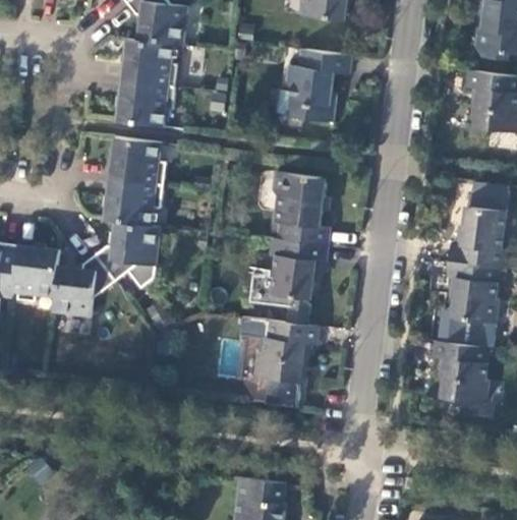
[(169,4),(166,0),(126,0),(125,1),(134,13),(139,13),(136,39),(173,44),(182,45),(187,6),(169,4)]
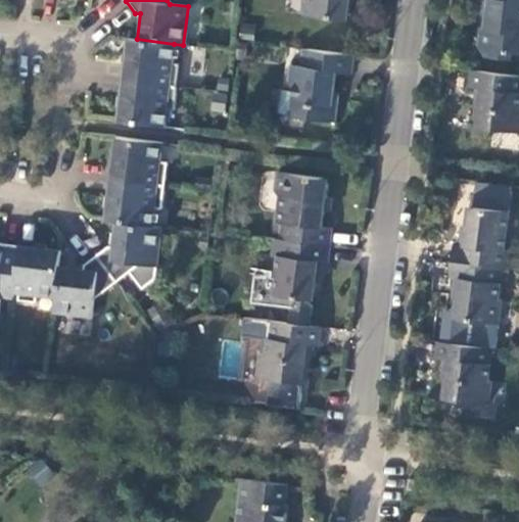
[(301,0),(300,13),(340,18),(346,13),(347,0),(301,0)]
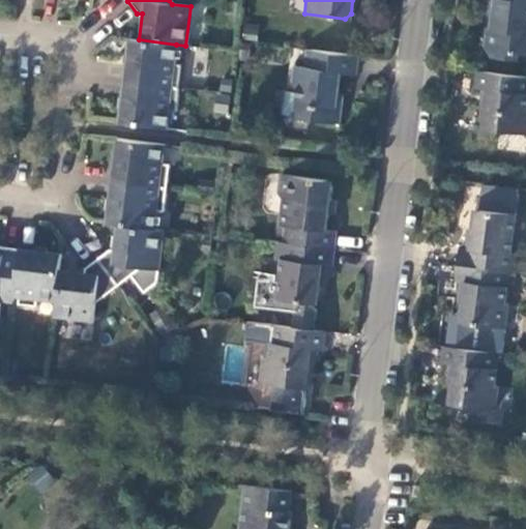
[(489,0),(487,16),(491,16),(489,27),(485,27),(481,47),(489,56),(512,59),(513,53),(525,54),(525,0),(489,0)]
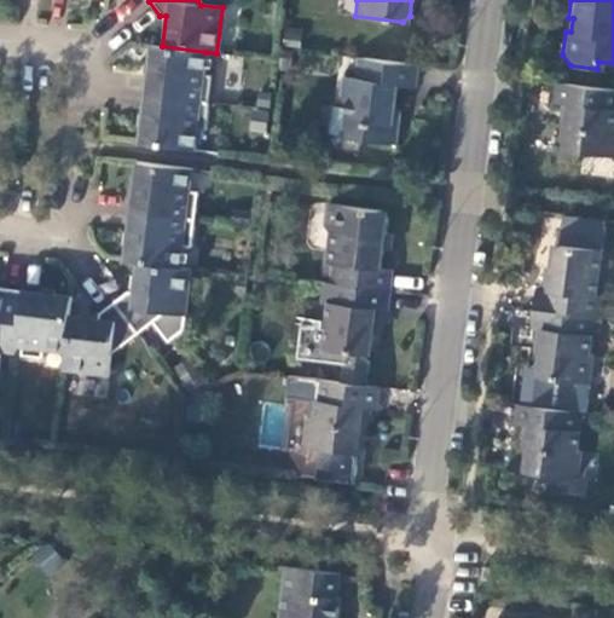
[(299,32),(283,29),(281,45),(296,47),(299,32)]
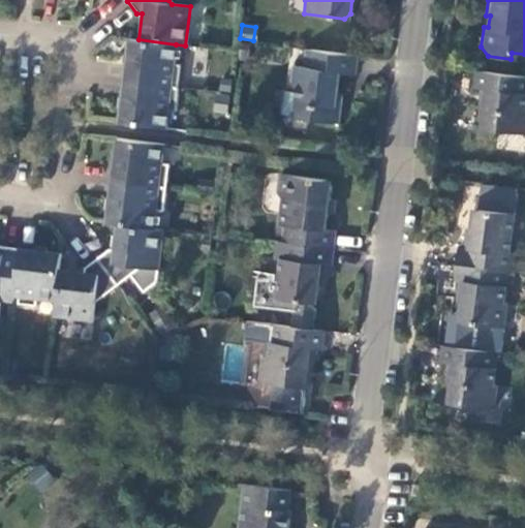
[(123,81),(170,87),(171,81),(178,82),(180,63),(173,63),(176,44),(139,39),(129,38),(123,81)]
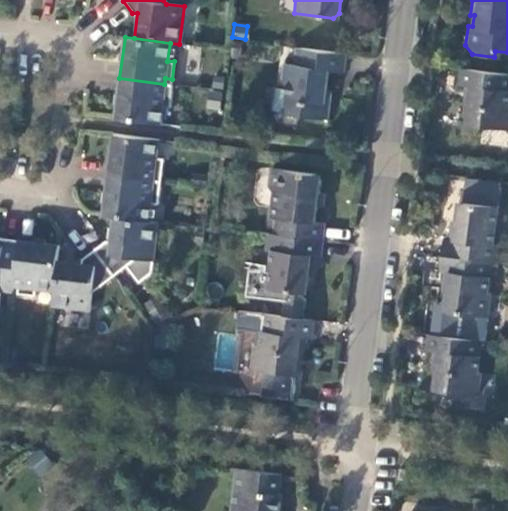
[(340,71),(342,53),(293,47),(290,64),(281,63),(279,78),(283,83),(280,113),(324,119),(327,99),(322,99),(325,70),(340,71)]
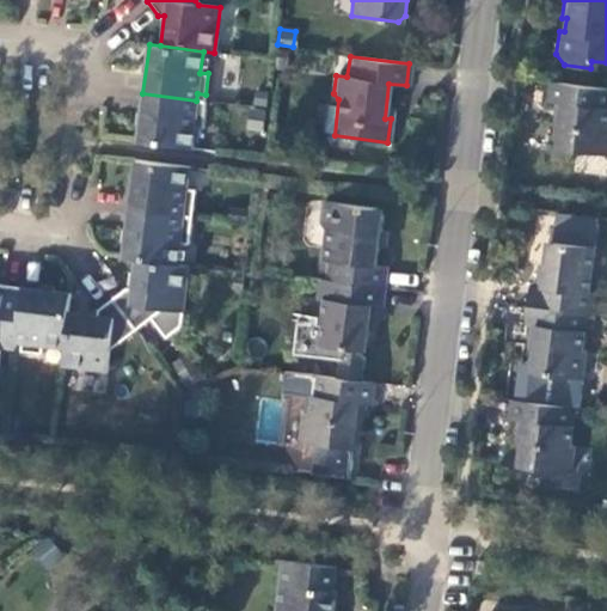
[(606,117),(606,87),(552,81),(549,102),(559,103),(555,141),(560,150),(606,154),(606,153),(606,127),(606,128),(606,117)]
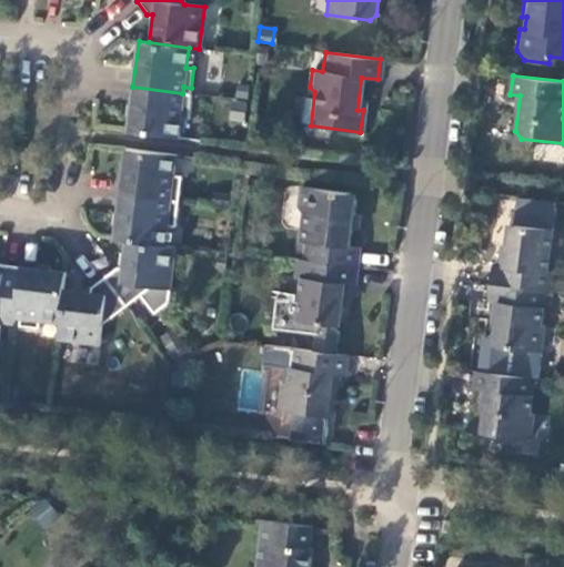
[(127,132),(178,139),(180,118),(187,119),(190,100),(182,99),(182,93),(132,87),(127,132)]
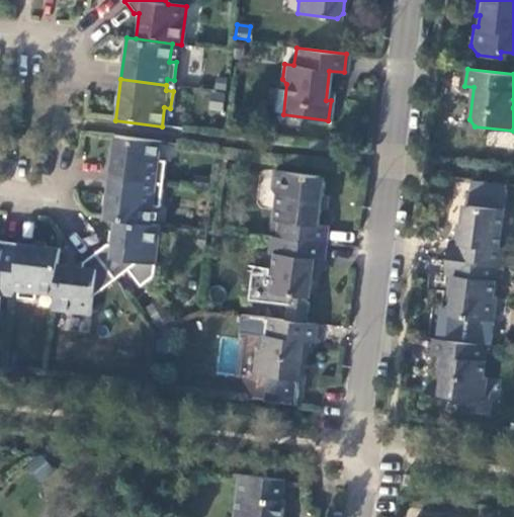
[(113,135),(108,176),(155,182),(155,177),(162,178),(165,160),(157,159),(160,140),(113,135)]
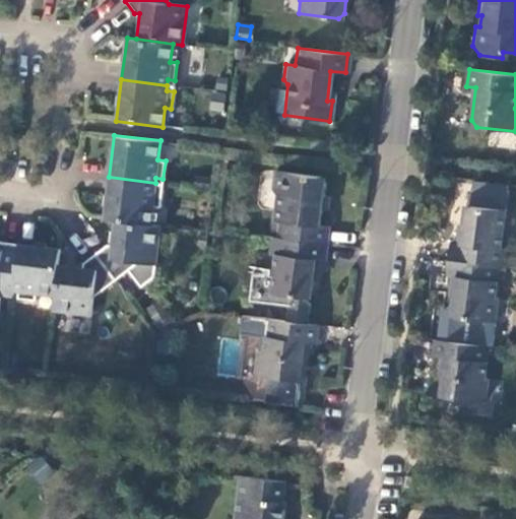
[(277,221),(275,238),(326,245),(328,226),(319,225),(324,183),(318,177),(273,171),(271,190),(275,195),(272,220),(277,221)]
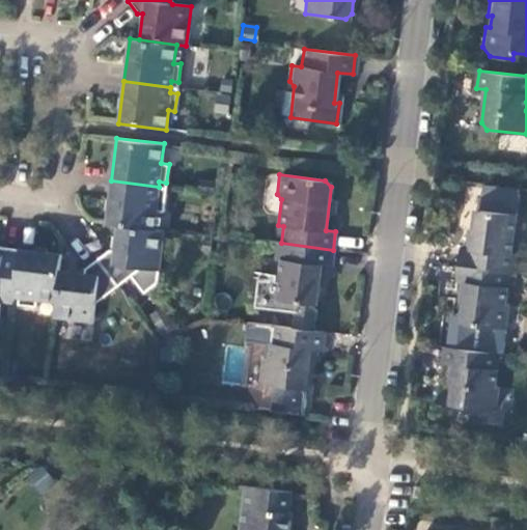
[(159,187),(111,180),(105,223),(116,225),(154,229),(156,211),(163,212),(165,194),(158,192),(159,187)]
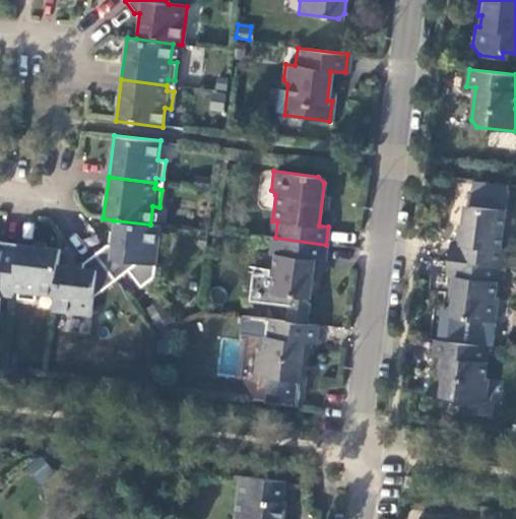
[(449,242),(446,259),(451,259),(497,265),(501,266),(504,249),(499,249),(504,210),(469,205),(462,210),(458,244),(449,242)]
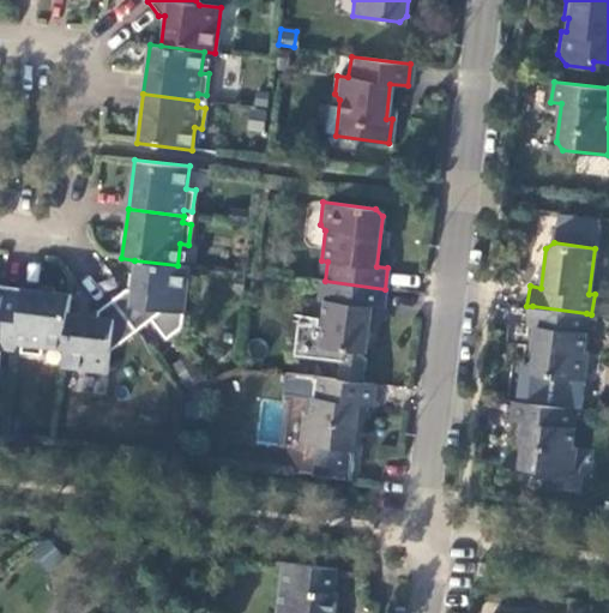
[(178,265),(134,260),(131,288),(124,288),(110,299),(134,330),(161,310),(182,312),(187,268),(178,265)]
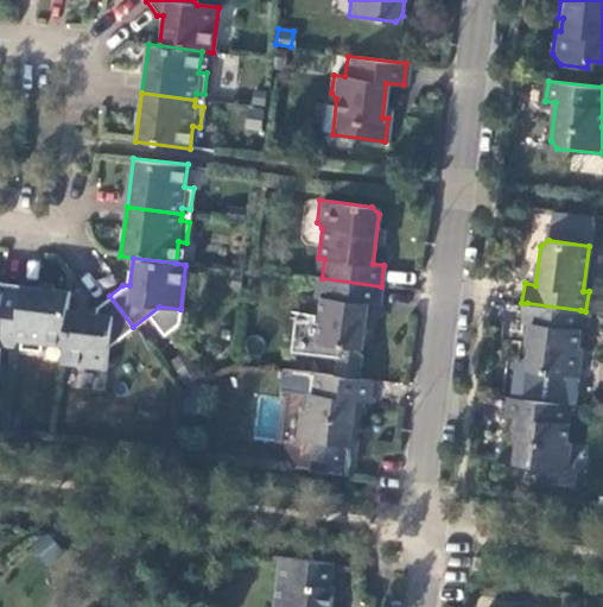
[(379,305),(381,286),(316,277),(313,297),(319,298),(316,322),(293,318),(289,352),(336,358),(334,375),(356,378),(360,356),(354,348),(361,342),(367,304),(379,305)]
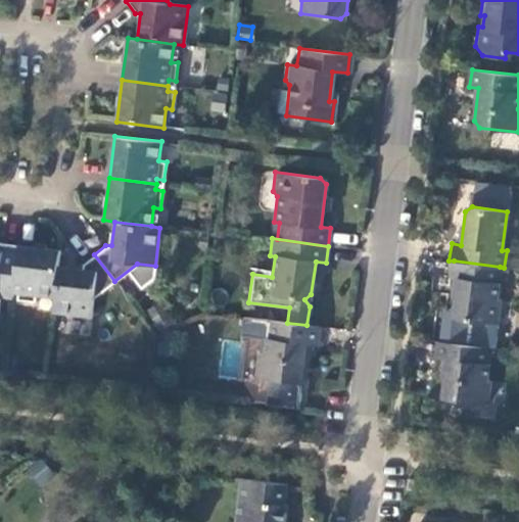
[(0,297),(3,297),(5,285),(11,287),(16,245),(0,243),(0,297)]
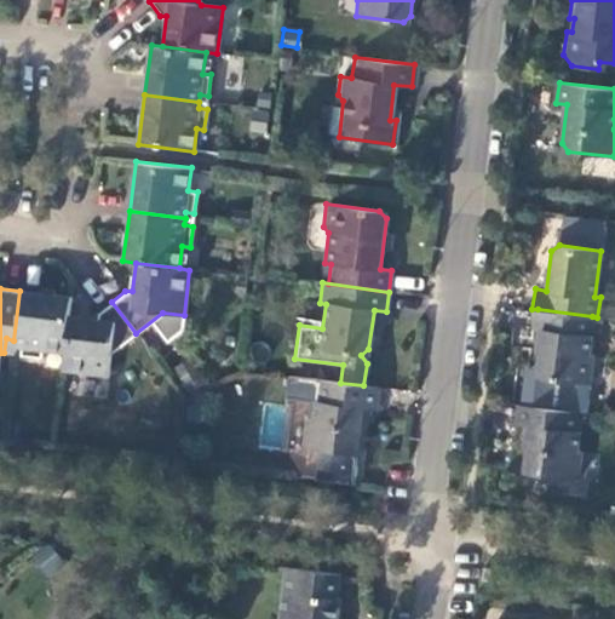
[(41,349),(63,351),(68,316),(69,297),(19,291),(13,340),(13,345),(19,347),(18,355),(40,359),(41,349)]
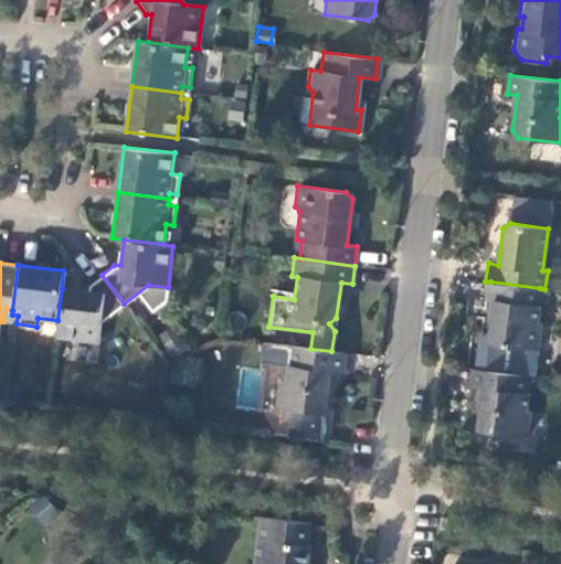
[(99,322),(124,304),(102,275),(90,285),(88,291),(62,288),(57,320),(55,337),(98,342),(99,322)]
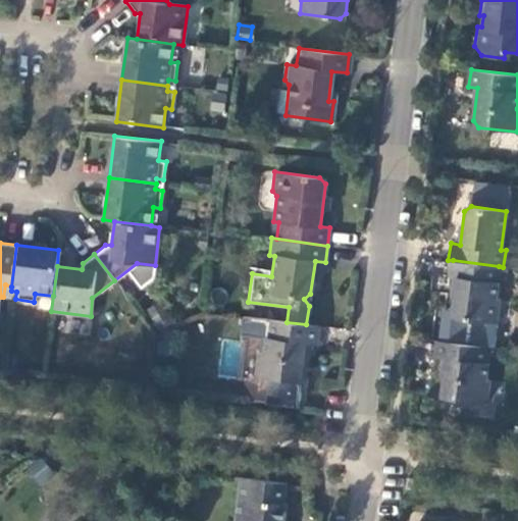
[(453,260),(451,277),(456,278),(452,310),(456,318),(496,323),(498,300),(494,299),(499,266),(453,260)]
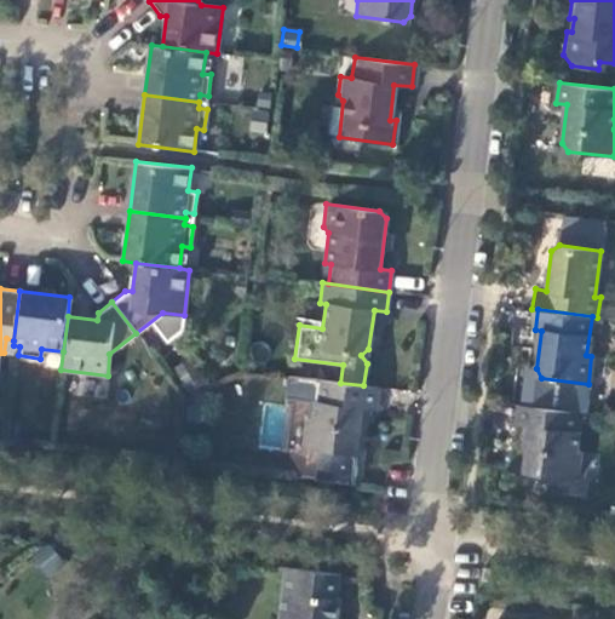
[(4,353),(12,354),(13,345),(13,340),(6,338),(4,353)]
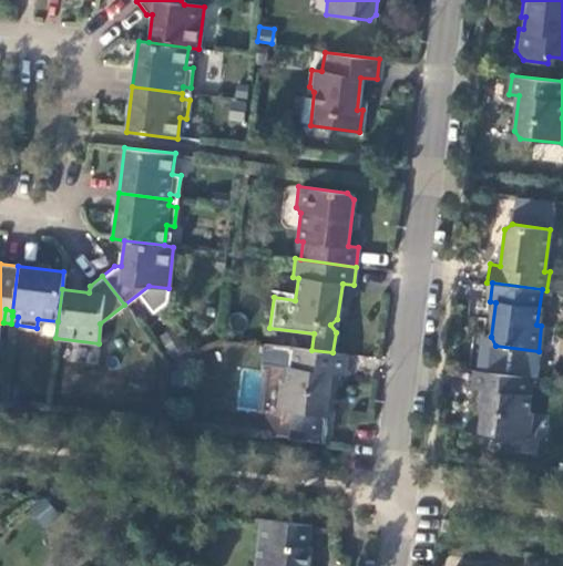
[(341,374),(345,353),(333,352),(311,350),(289,348),(286,383),(279,383),(276,410),(319,414),(326,409),(330,373),(341,374)]
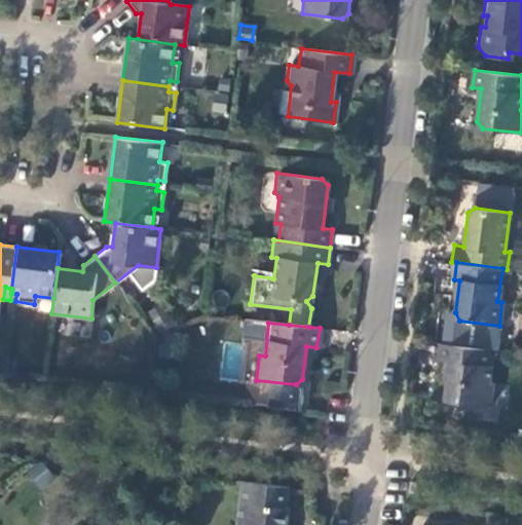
[(493,350),(441,343),(440,361),(443,361),(448,362),(446,380),(444,395),(449,402),(489,407),(491,383),(488,382),(493,350)]
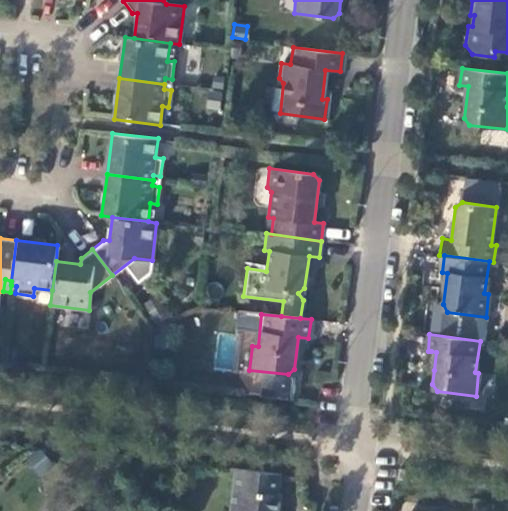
[(39,475),(50,460),(32,448),(21,463),(39,475)]
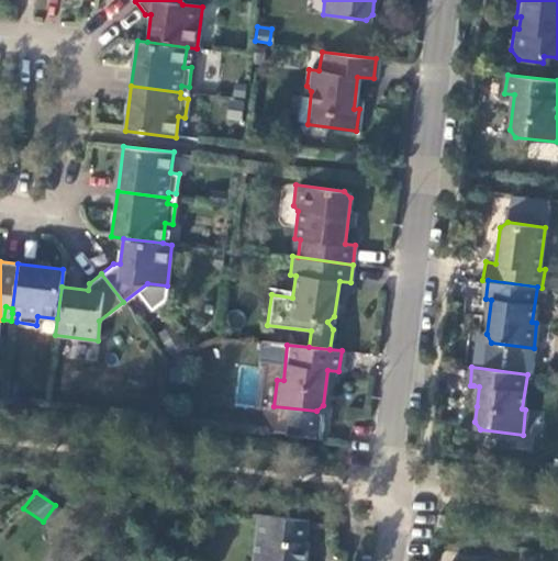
[(457,515),(435,513),(434,525),(456,527),(457,515)]
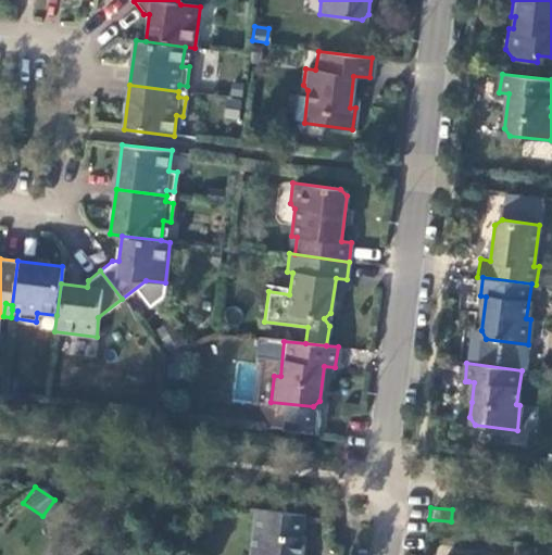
[(254,508),(251,535),(265,538),(262,554),(300,554),(303,535),(301,535),(303,515),(254,508)]
